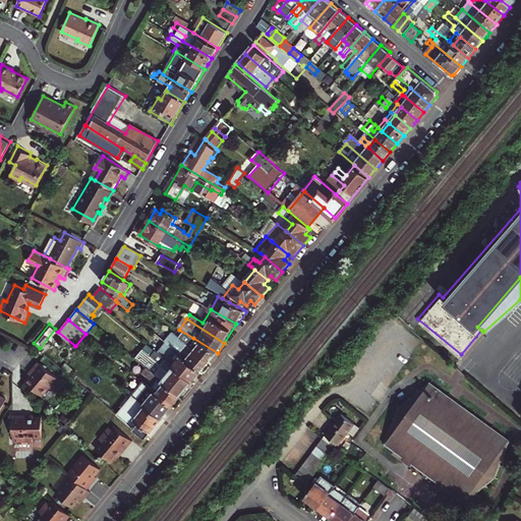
[(210,362),(178,337),(174,334),(170,338),(181,346),(177,351),(201,371),(210,362)]
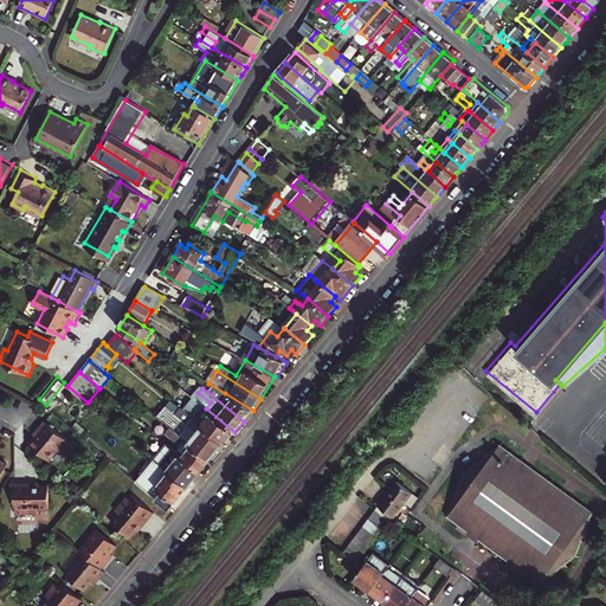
[(244,421),(253,411),(225,393),(221,399),(210,388),(207,392),(244,421)]
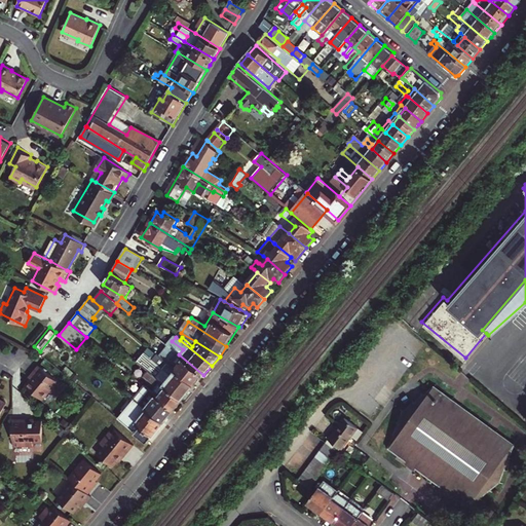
[(203,375),(179,354),(166,344),(158,354),(195,385),(203,375)]
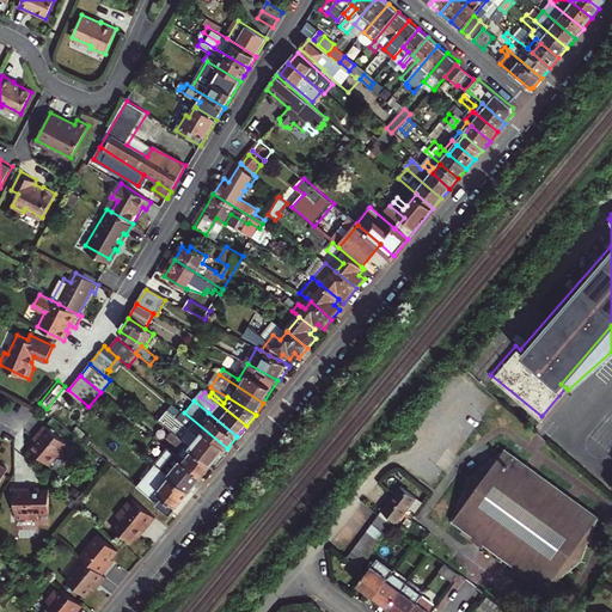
[(227,448),(184,412),(178,420),(191,430),(182,440),(213,465),(227,448)]
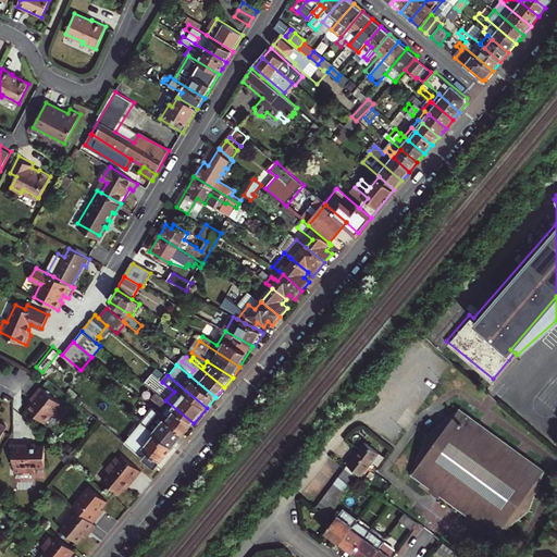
[(60,403),(38,385),(28,398),(31,399),(25,407),(44,422),(60,403)]
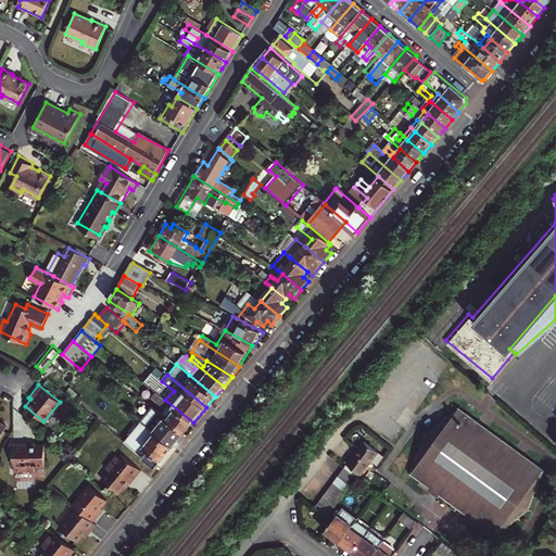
[(193,422),(165,400),(158,393),(151,401),(164,411),(162,415),(185,433),(193,422)]
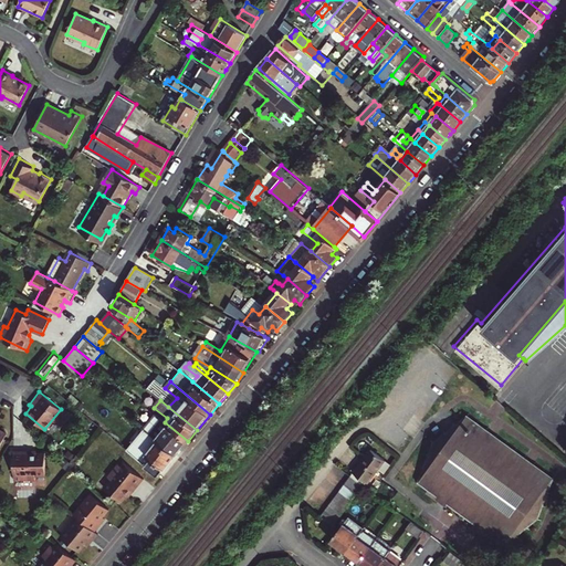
[(188,441),(165,422),(160,418),(152,411),(140,425),(147,429),(149,431),(160,441),(177,454),(188,441)]
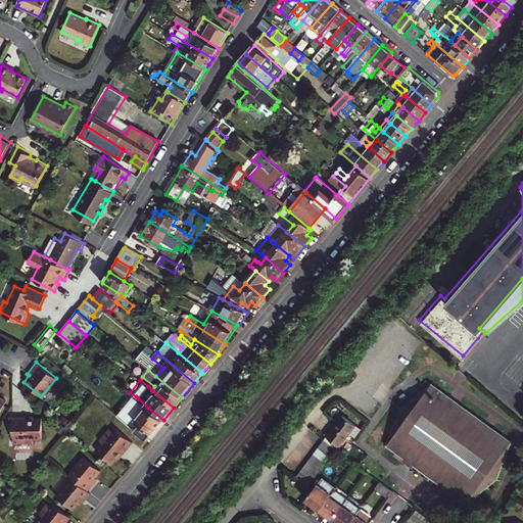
[(510,443),(432,385),(401,410),(388,445),(405,458),(402,460),(412,467),(415,465),(439,483),(437,486),(446,493),(448,490),(466,503),(496,478),(510,443)]
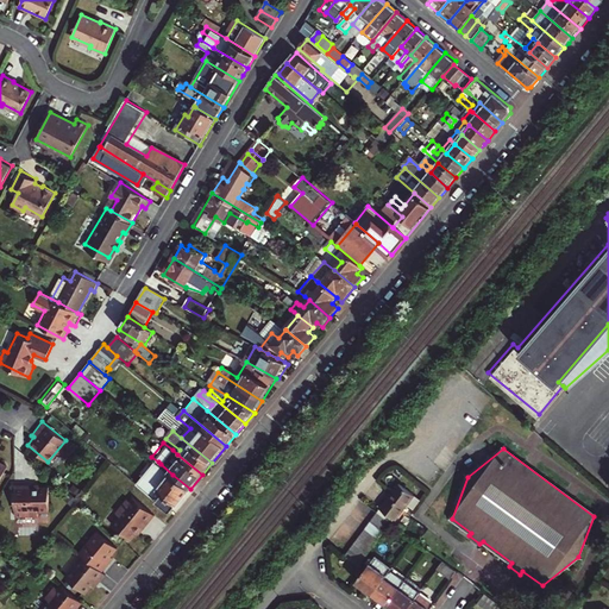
[(151,457),(150,456),(148,459),(155,465),(158,462),(151,457)]
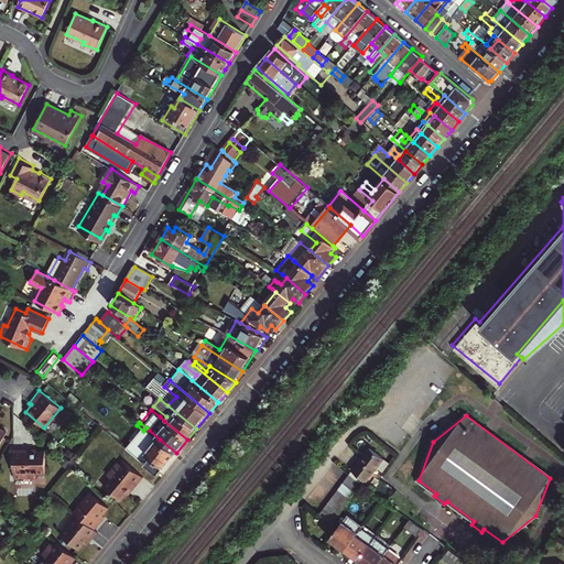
[(176,453),(160,440),(148,454),(152,457),(145,464),(159,475),(176,453)]
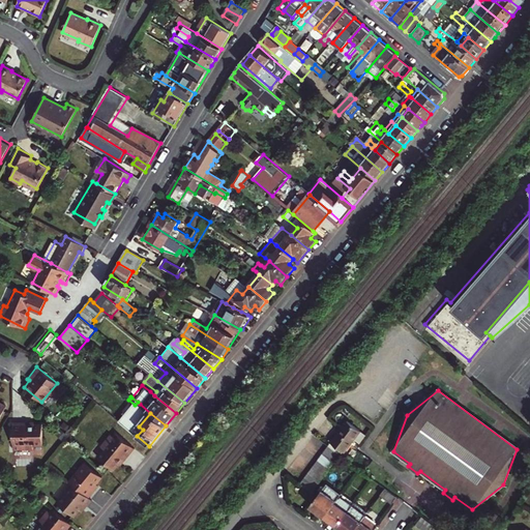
[(21,427),(6,419),(0,432),(0,441),(1,440),(15,447),(13,450),(22,455),(32,436),(24,432),(20,430),(21,427)]
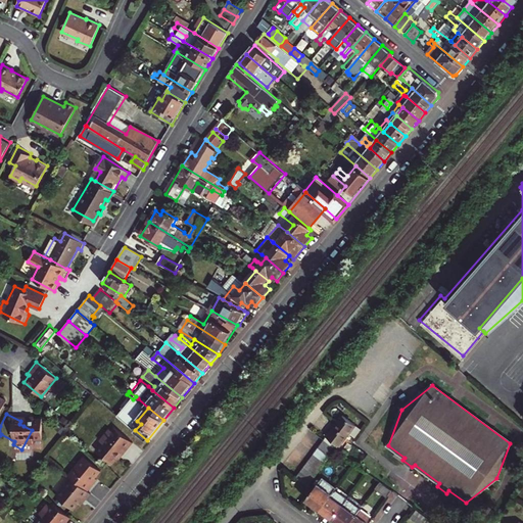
[(343,415),(327,436),(340,445),(355,425),(343,415)]
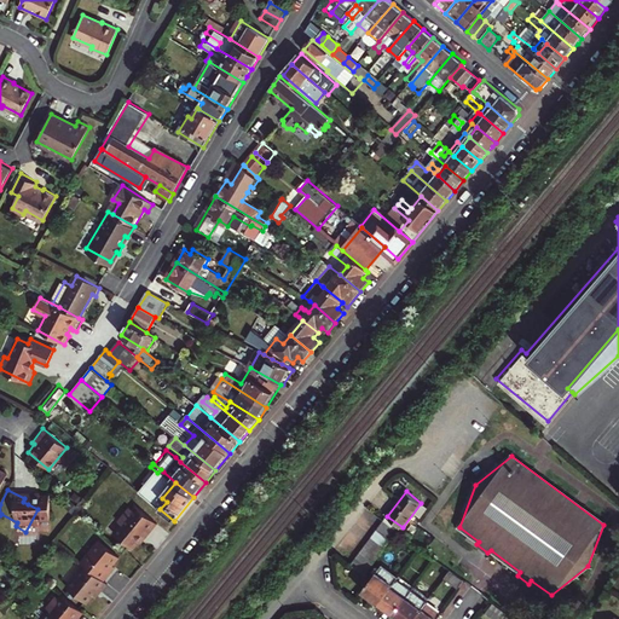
[(162,527),(137,505),(122,524),(126,526),(119,536),(137,551),(144,543),(148,538),(151,541),(162,527)]
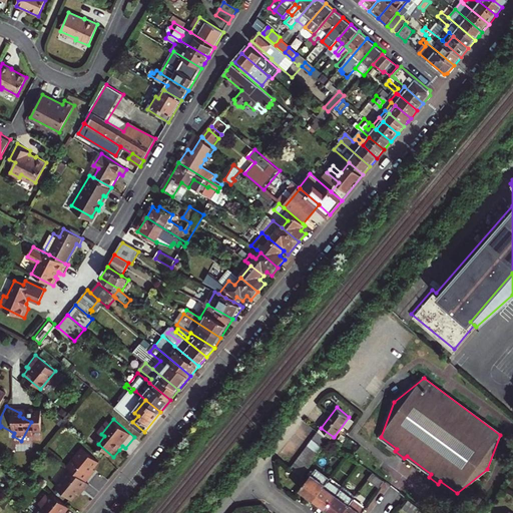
[(316,434),(312,440),(323,447),(327,442),(316,434)]
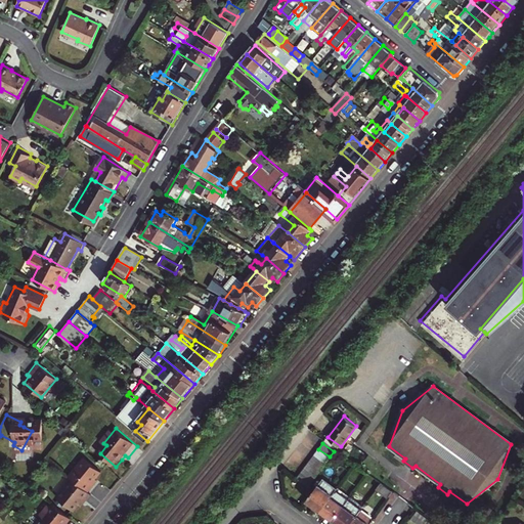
[(318,449),(314,455),(325,464),(330,456),(318,449)]
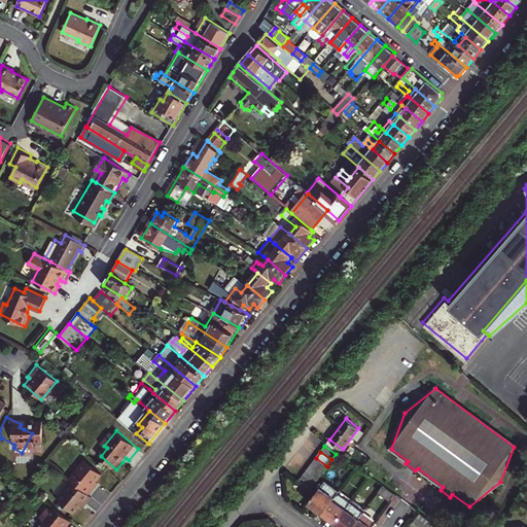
[(327,466),(316,458),(312,463),(323,471),(327,466)]
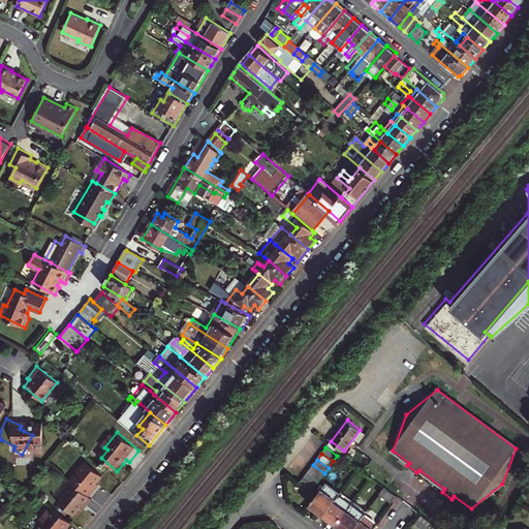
[(86,461),(70,480),(73,483),(90,496),(99,484),(97,481),(102,475),(86,461)]
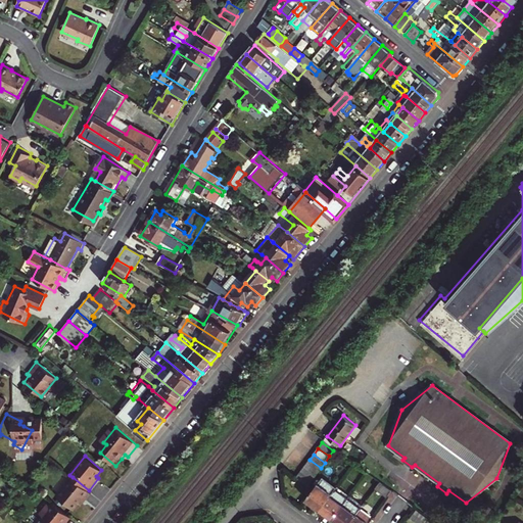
[(321,468),(310,460),(305,466),(317,474),(321,468)]
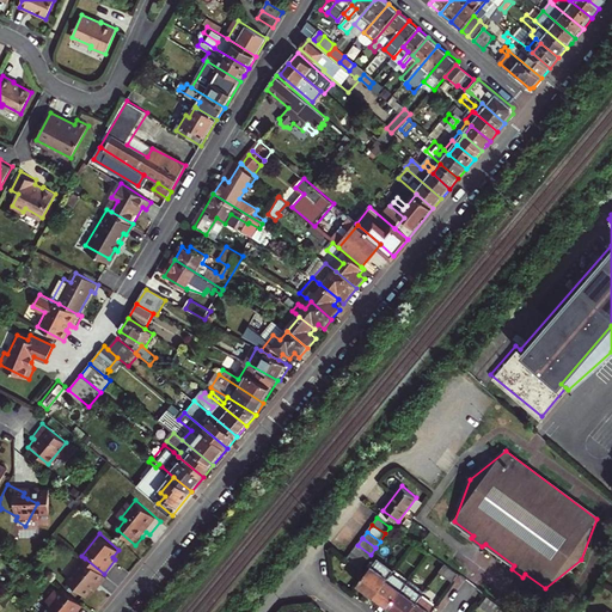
[(371,555),(357,545),(353,552),(366,562),(371,555)]
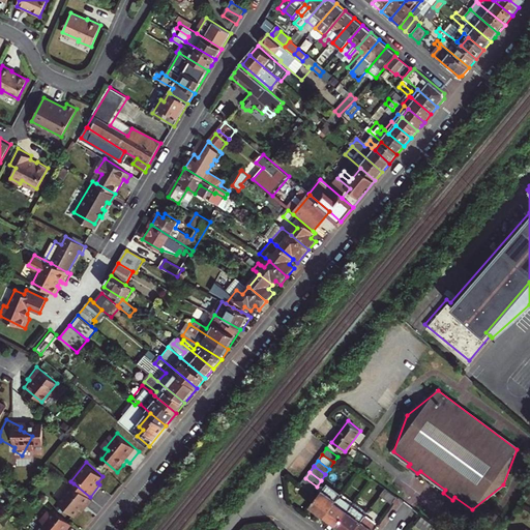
[(305,478),(301,484),(313,493),(317,487),(305,478)]
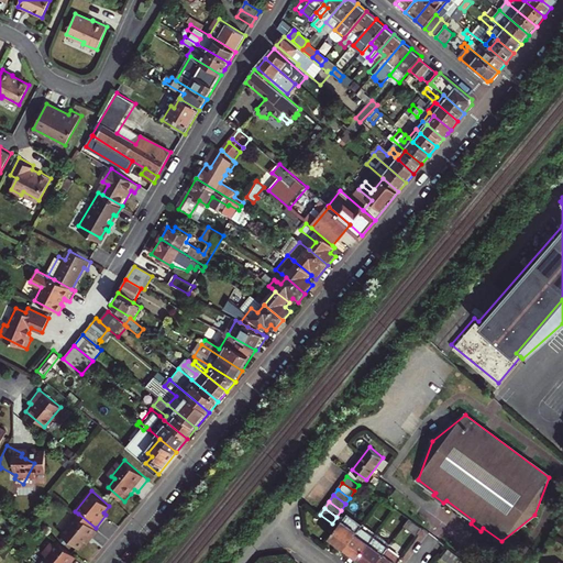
[(96,528),(78,514),(63,532),(80,548),(86,541),(88,543),(99,531),(96,528)]
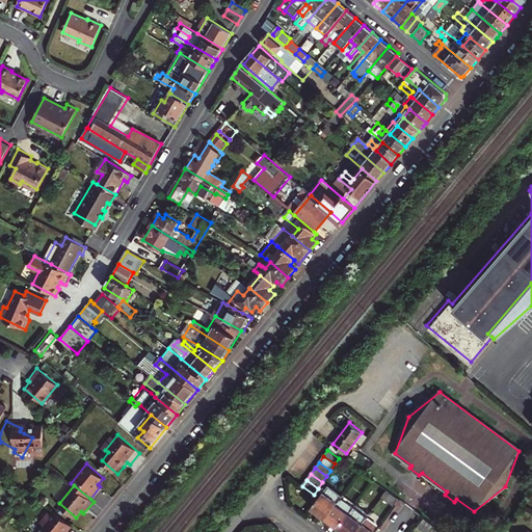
[(341,499),(342,498),(328,486),(312,508),(319,513),(317,516),(323,522),(341,499)]
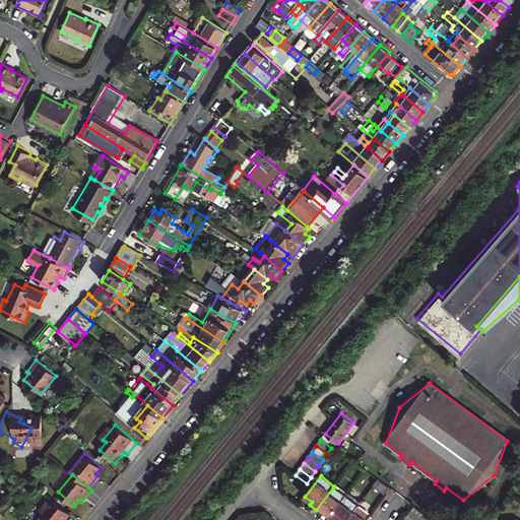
[(389,489),(380,481),(376,488),(385,495),(389,489)]
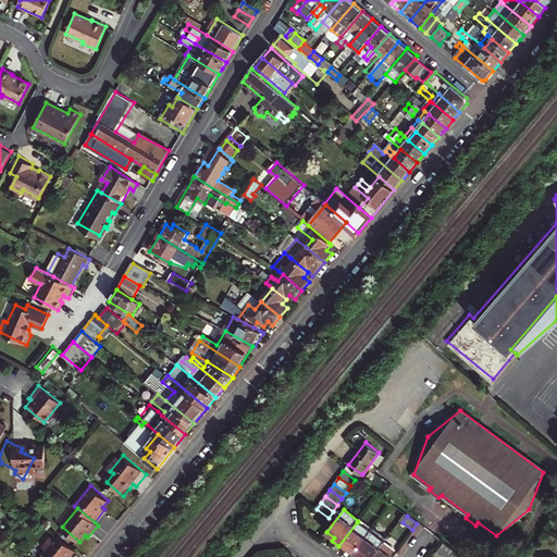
[(357,522),(338,546),(345,552),(347,547),(355,553),(370,532),(357,522)]
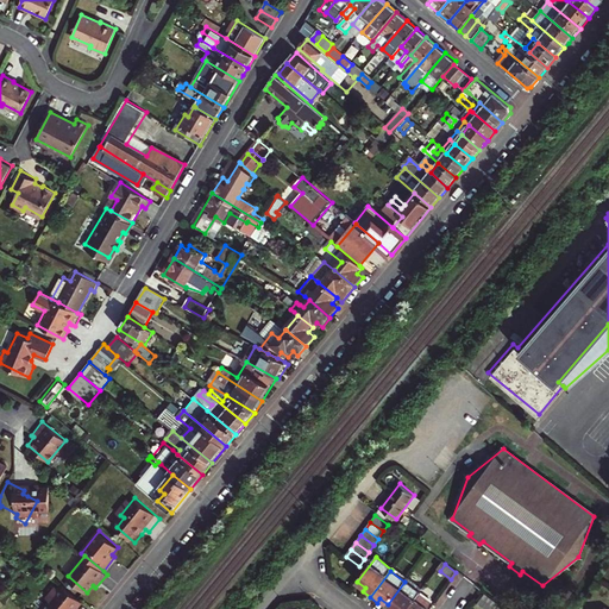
[(405,582),(388,604),(393,608),(407,608),(420,594),(405,582)]
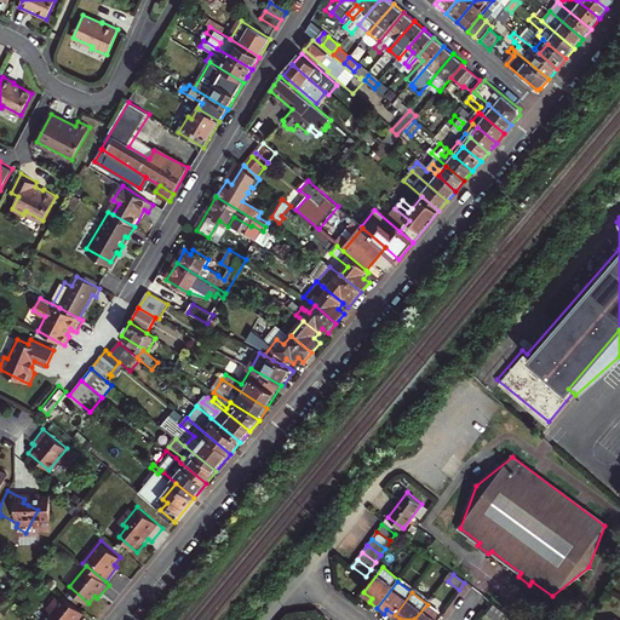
[(46,609),(50,612),(42,619),(79,619),(85,615),(63,597),(59,601),(56,597),(46,609)]
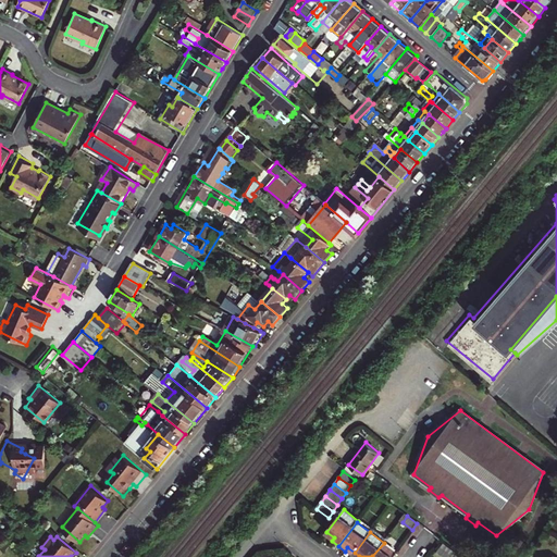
[(394,556),(397,553),(384,543),(372,556),(394,556)]
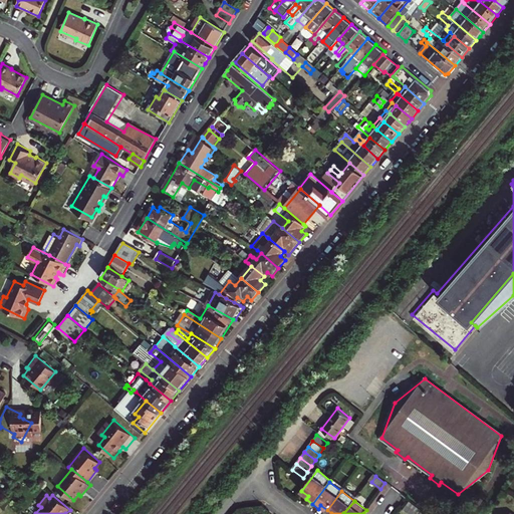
[(412,513),(420,513),(423,511),(410,501),(405,508),(412,513)]
